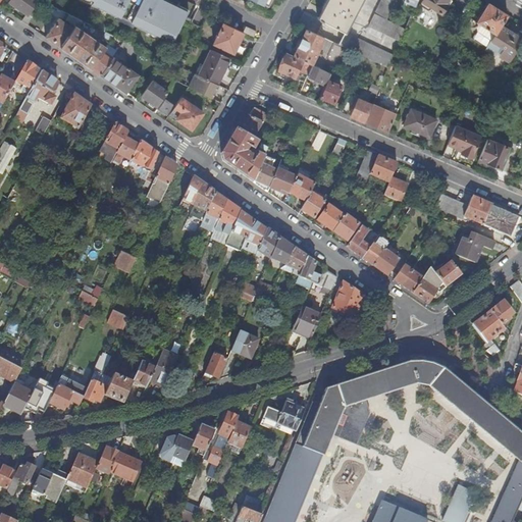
[(27,13),(21,20),(28,24),(36,11),(32,8),(37,0),(9,0),(9,1),(27,13)]
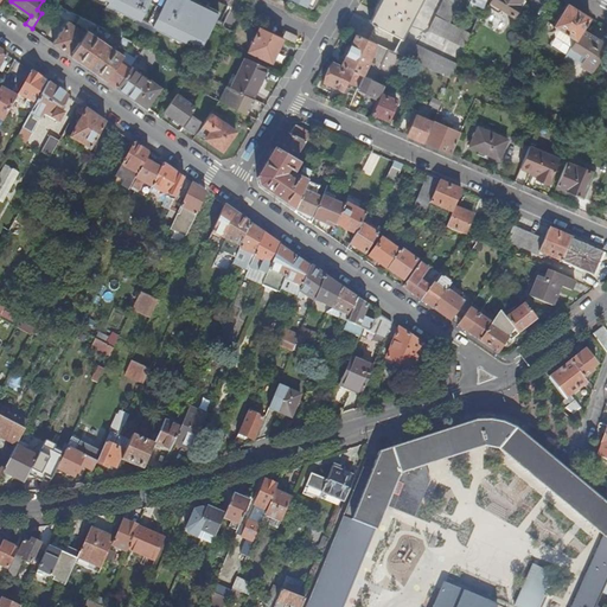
[(216,11),(193,0),(107,0),(199,45),(216,11)]
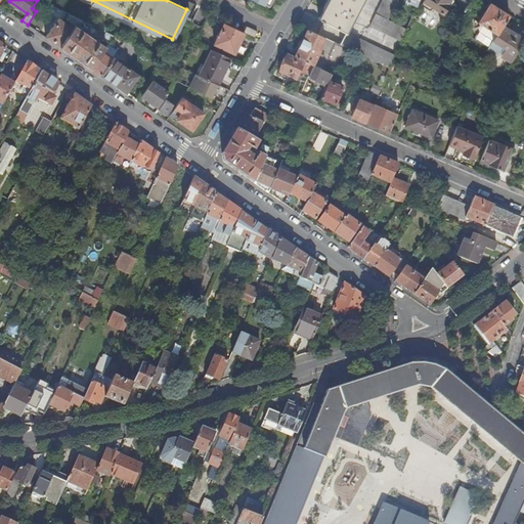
[(358,9),(338,0),(328,0),(321,12),(331,17),(349,27),(358,9)]
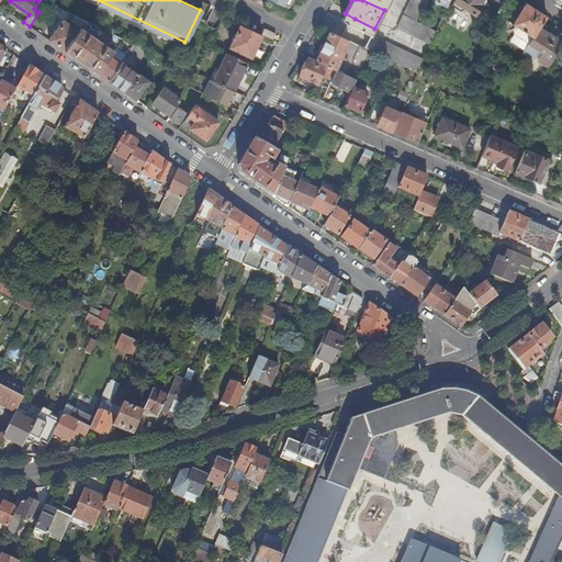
[(362,0),(384,10),(389,0),(362,0)]
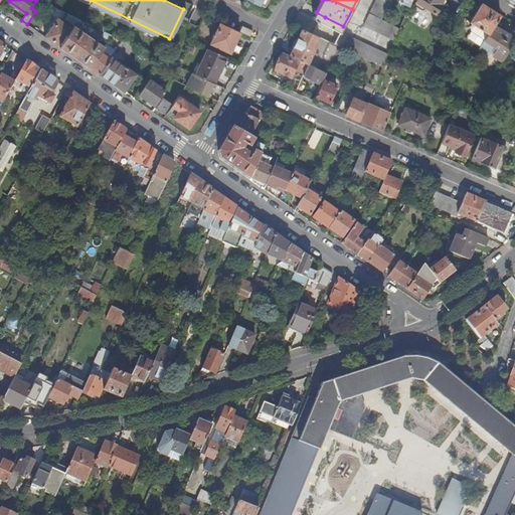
[(369,14),(375,0),(367,17),(369,14)]
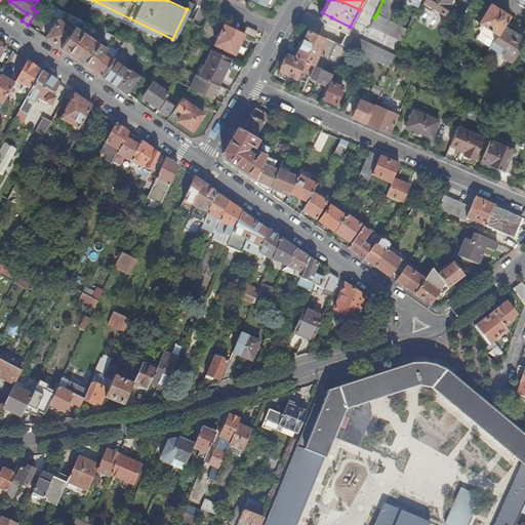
[(397,2),(393,0),(382,0),(376,14),(388,19),(397,2)]
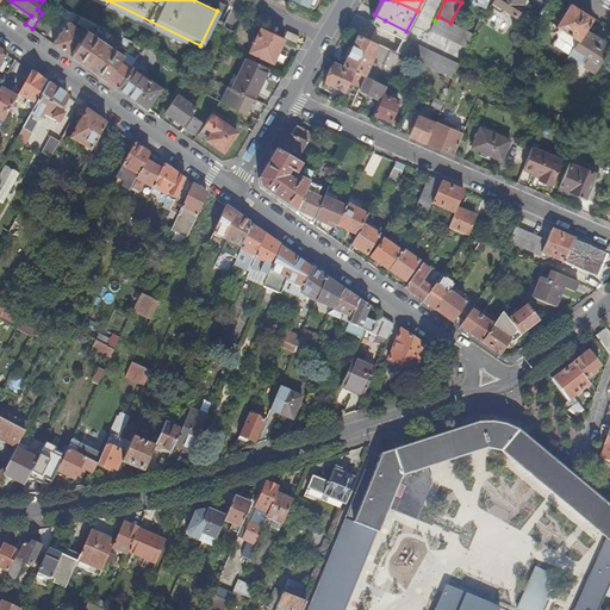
[(489,0),(492,2),(492,4),(491,6),(491,8),(500,14),(502,14),(504,11),(515,17),(522,6),(520,5),(522,0),(489,0)]
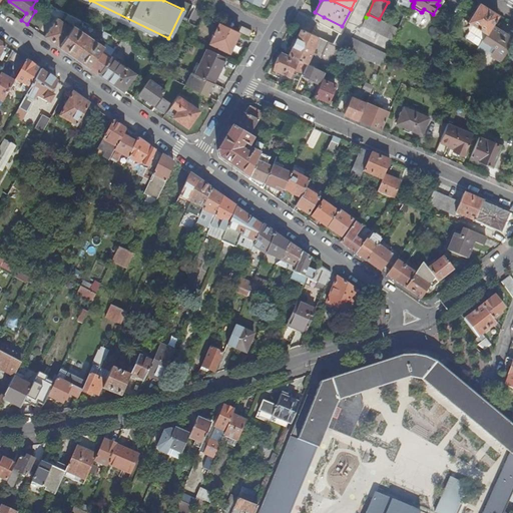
[(40,1),(38,5),(45,9),(48,5),(40,1)]
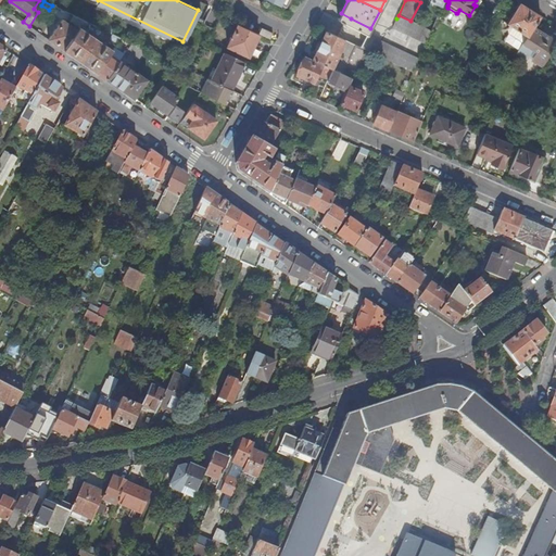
[(532,27),(540,15),(519,3),(506,24),(527,37),(532,27)]
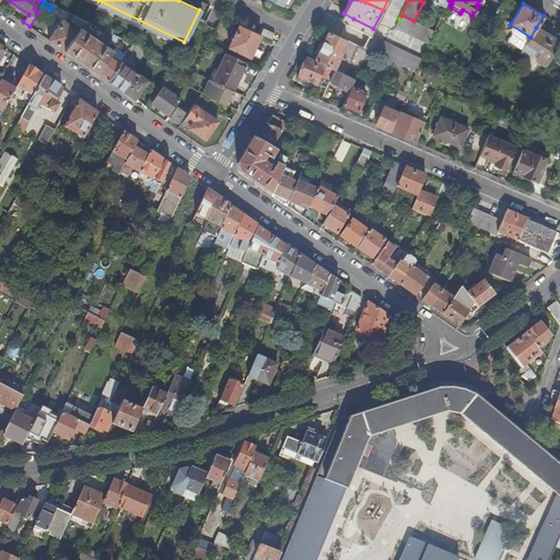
[(353,19),(343,13),(340,19),(343,21),(342,22),(346,24),(346,22),(370,35),(373,28),(353,19)]
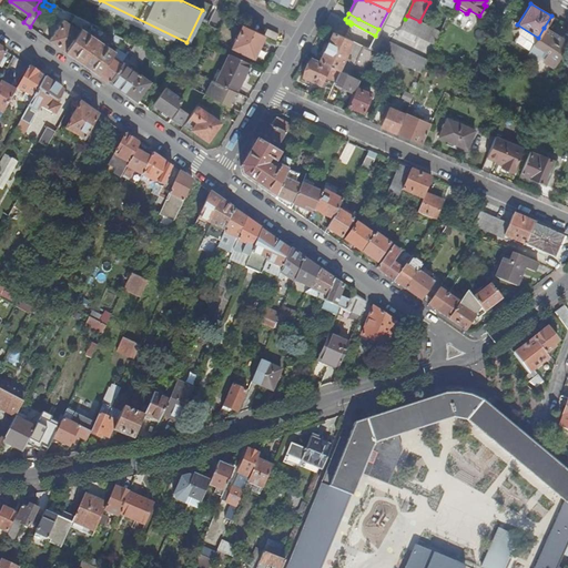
[(87,21),(77,16),(72,21),(82,28),(87,21)]
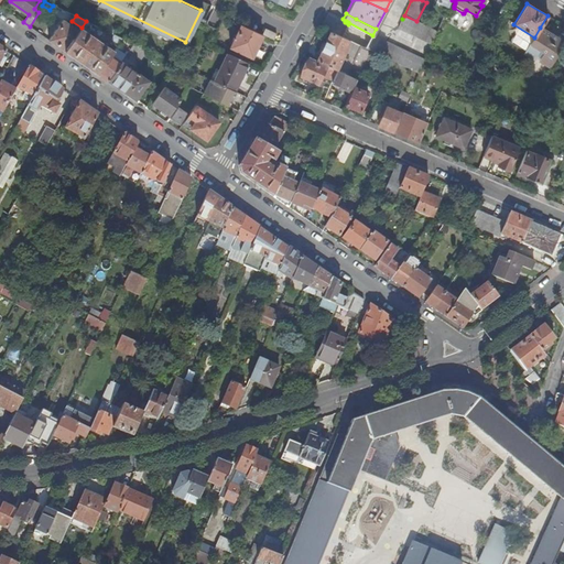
[(404,15),(402,19),(435,35),(437,31),(416,21),(404,15)]
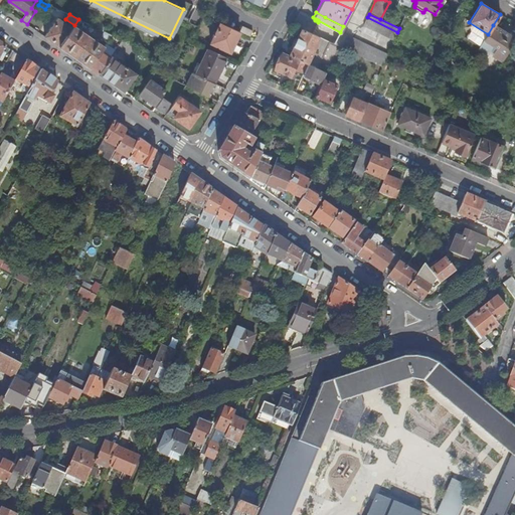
[(397,32),(367,17),(363,25),(394,40),(397,32)]
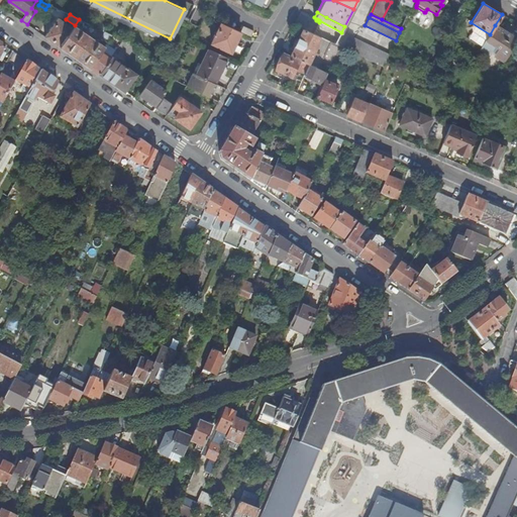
[(58,18),(45,36),(60,46),(73,28),(58,18)]
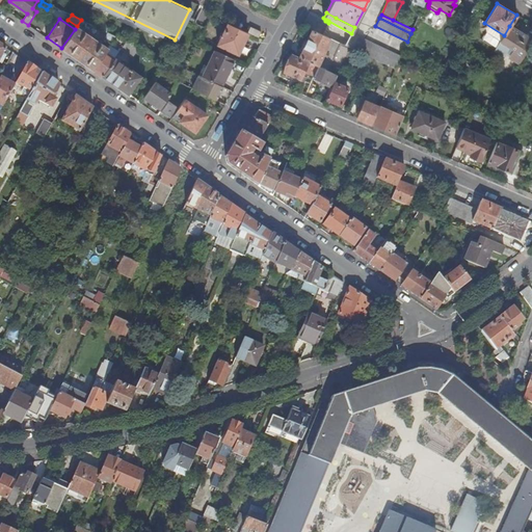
[(248,34),(229,24),(218,46),(238,55),(248,34)]
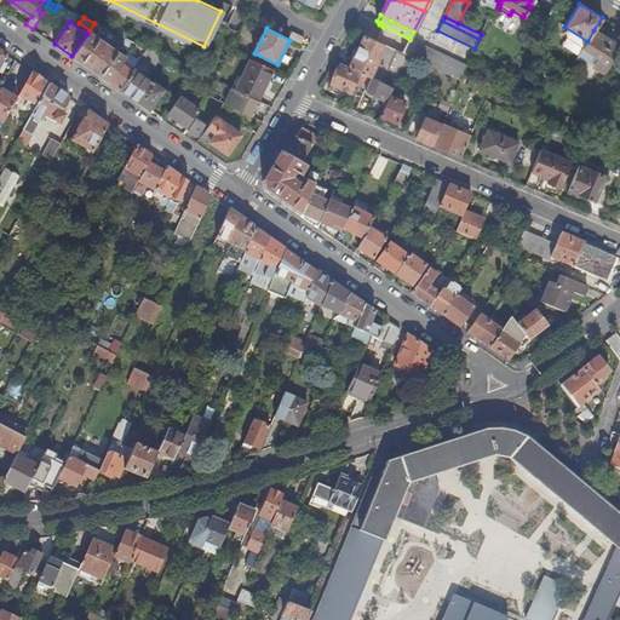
[(87,34),(72,56),(108,81),(126,56),(90,30),(87,34)]
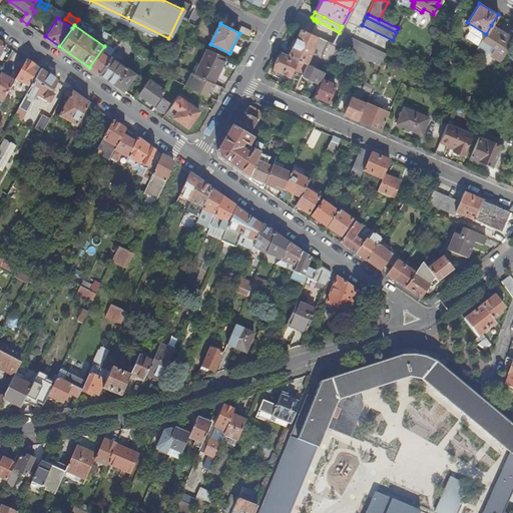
[(499,64),(512,41),(512,36),(506,33),(505,34),(491,25),(486,34),(482,41),(496,49),(493,53),(490,58),(499,64)]
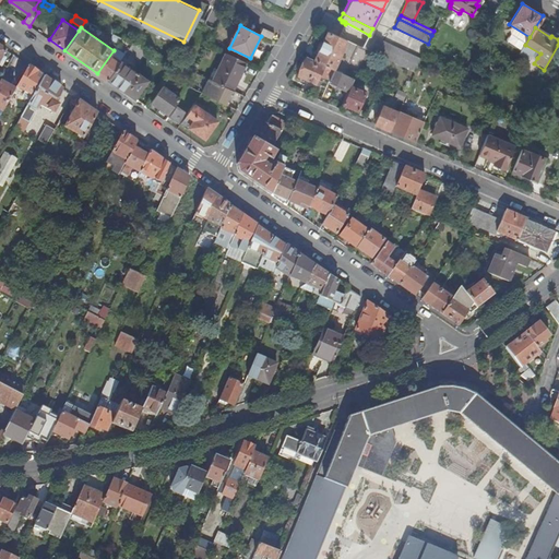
[(357,45),(328,32),(314,60),(334,69),(344,74),(357,45)]
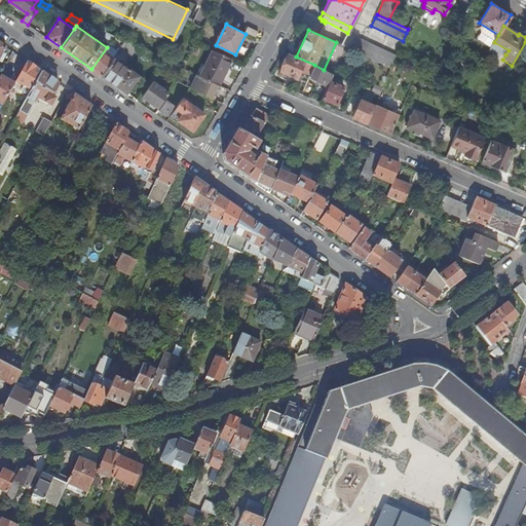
[(114,36),(107,32),(104,36),(111,41),(114,36)]
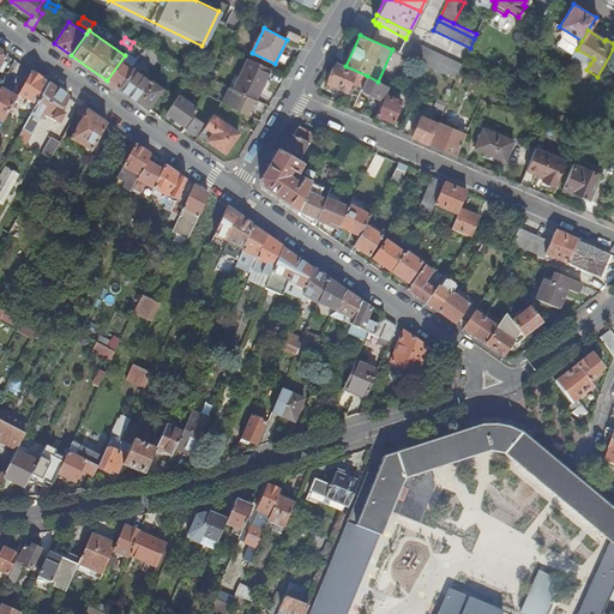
[(462,67),(405,38),(398,53),(447,77),(456,79),(456,80),(459,73),(462,67)]
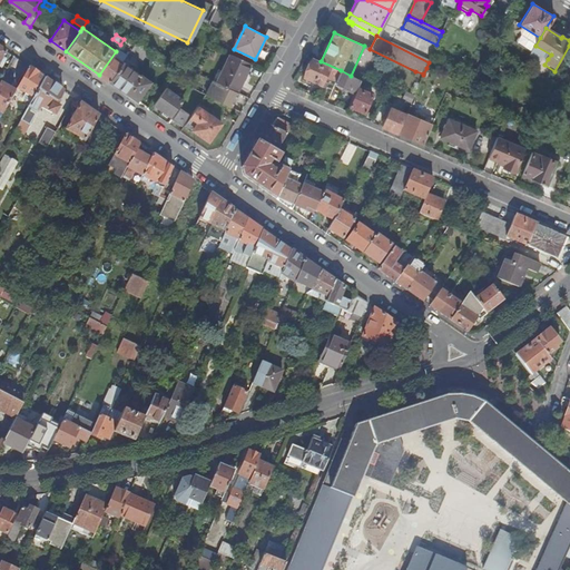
[(116,51),(99,75),(109,82),(124,61),(117,57),(128,41),(124,39),(120,45),(116,51)]
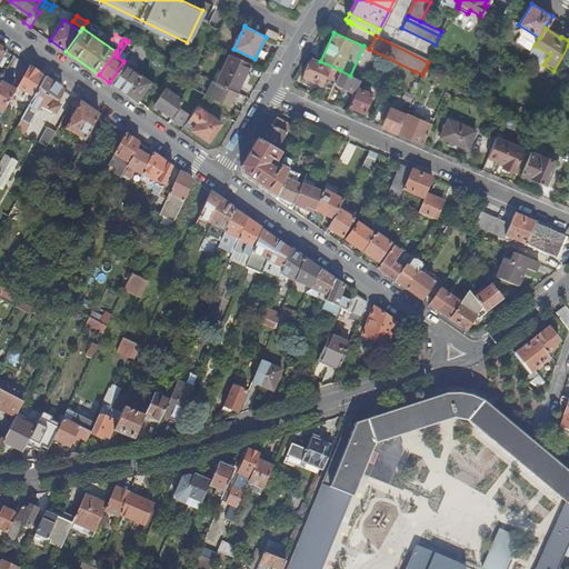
[(136,45),(130,52),(142,60),(149,51),(136,45)]
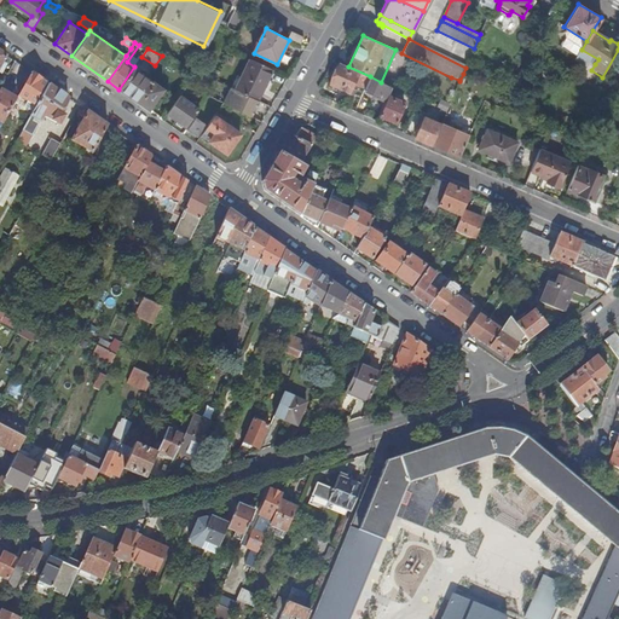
[(590,62),(595,64),(599,59),(582,50),(576,58),(583,63),(584,65),(586,67),(588,67),(590,62)]
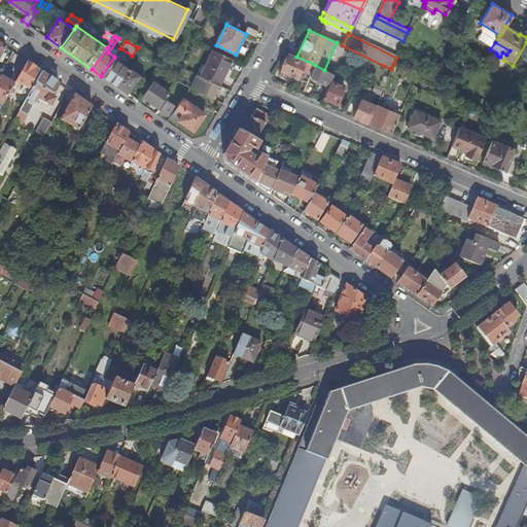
[(219,85),(232,59),(213,49),(201,76),(208,80),(219,85)]
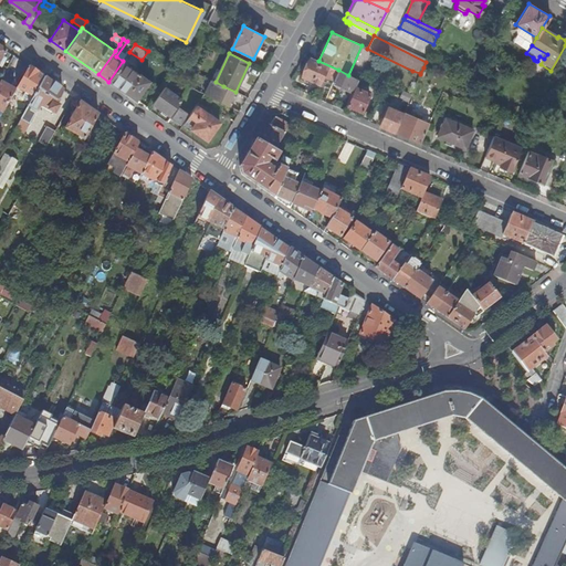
[(318,61),(311,56),(303,76),(324,86),(326,83),(322,81),(324,75),(334,80),(338,70),(318,61)]
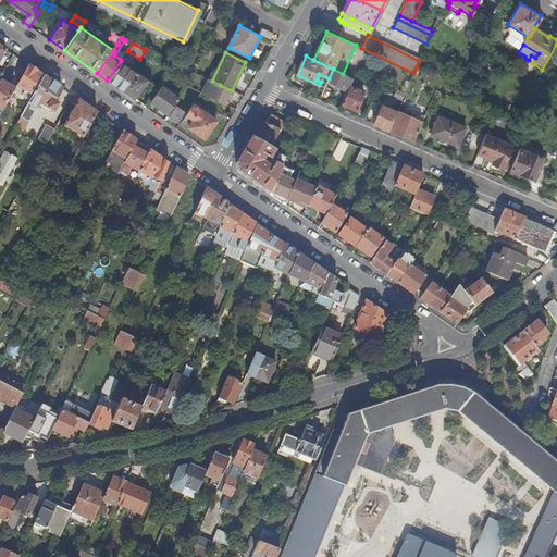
[(421,57),(419,61),(417,66),(422,69),(425,60),(421,57)]
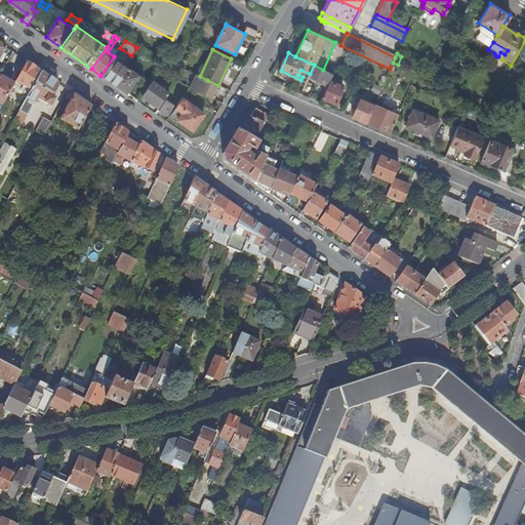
[(114,56),(101,76),(127,93),(139,75),(114,56)]
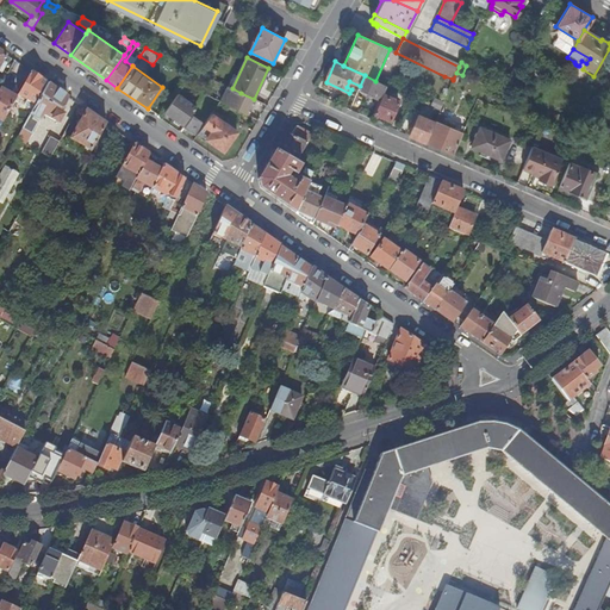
[(36,105),(49,83),(32,72),(19,95),(36,105)]
